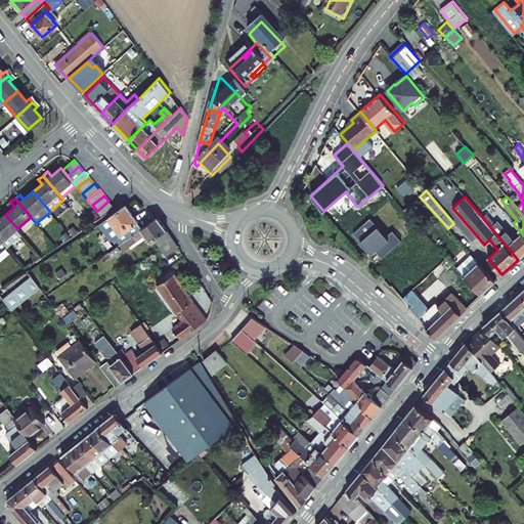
[(97,211),(102,217),(115,207),(108,201),(97,211)]
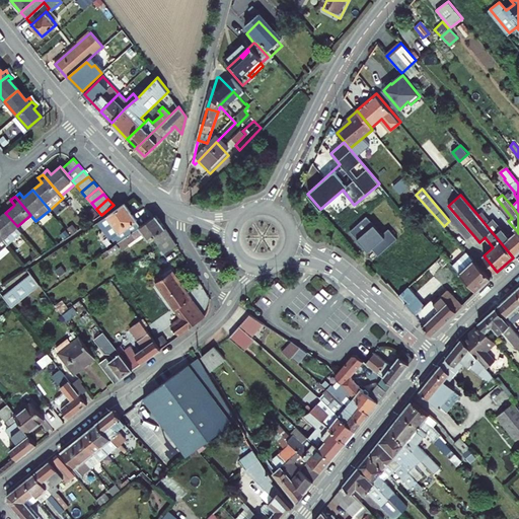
[(125,204),(99,221),(112,238),(116,235),(121,232),(124,238),(141,226),(125,204)]
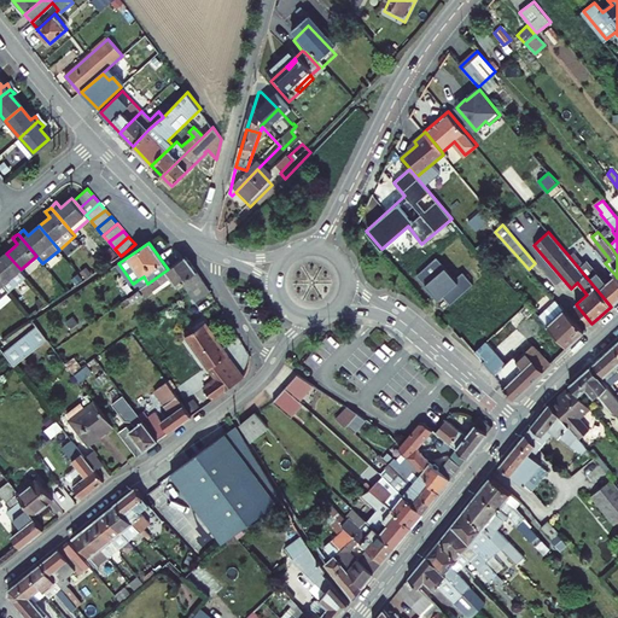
[(611,307),(617,299),(617,278),(616,275),(606,283),(587,261),(583,263),(573,252),(569,256),(611,307)]
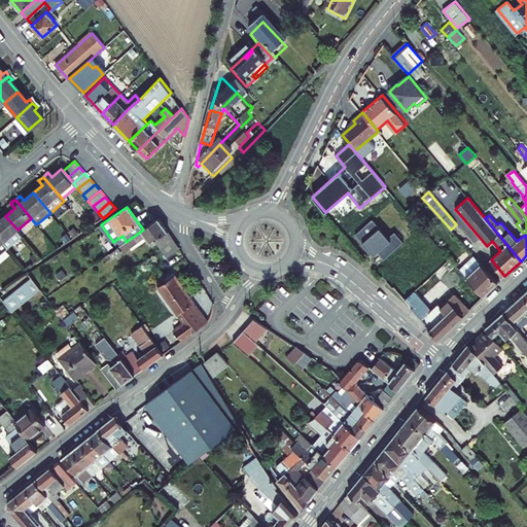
[(18,230),(5,216),(0,220),(0,237),(9,248),(23,237),(18,230)]
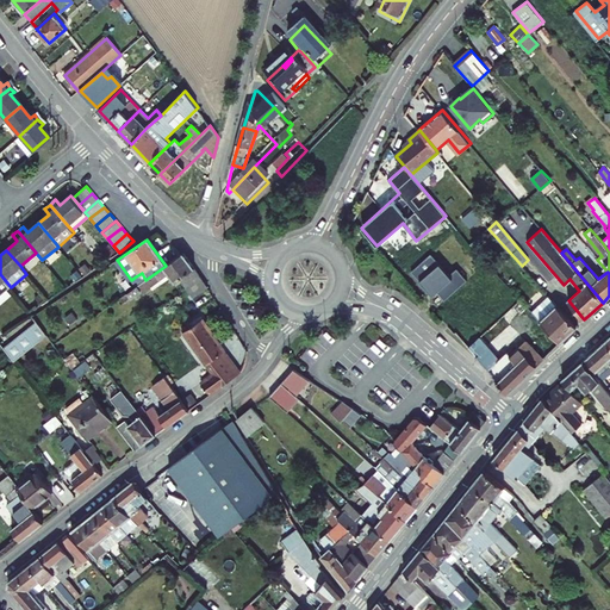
[(201,278),(185,253),(166,266),(145,280),(141,284),(126,293),(130,298),(131,299),(142,291),(142,293),(169,273),(176,282),(180,279),(187,287),(201,278)]
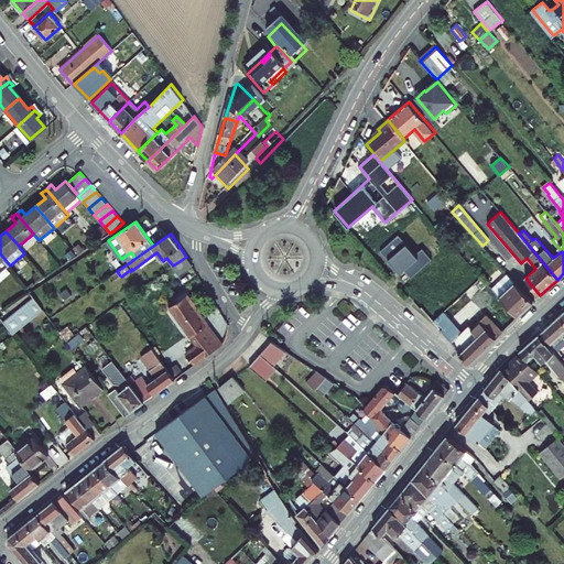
[(400,272),(404,269),(411,278),(432,259),(422,249),(416,255),(398,235),(380,251),(400,272)]
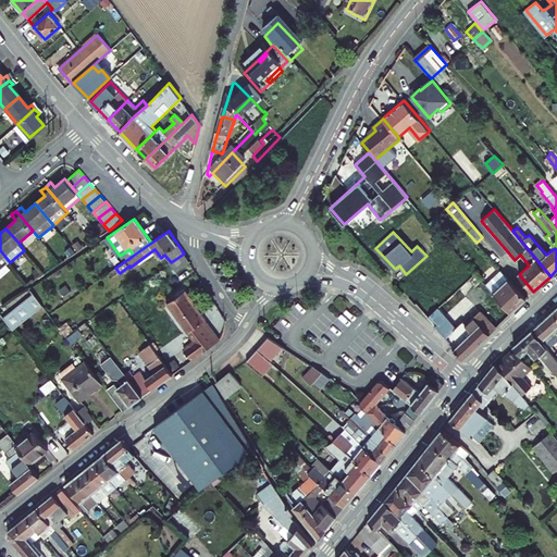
[(0,270),(10,262),(0,250),(0,270)]
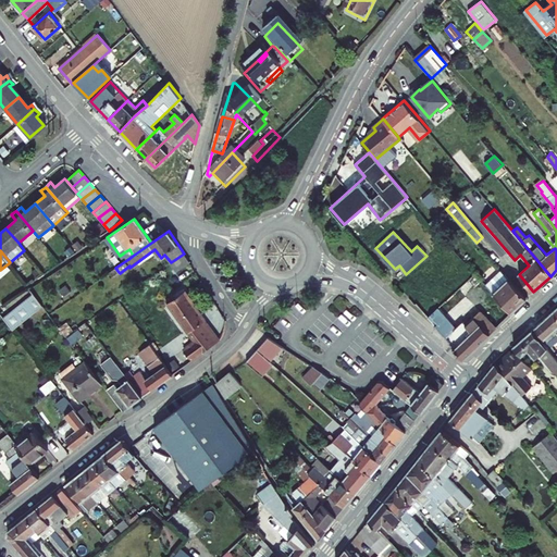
[(171,262),(177,271),(190,262),(184,254),(171,262)]
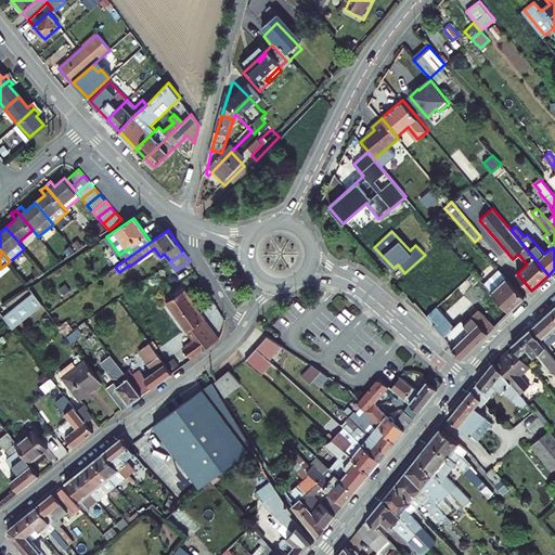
[(510,311),(525,297),(499,270),(483,284),(510,311)]
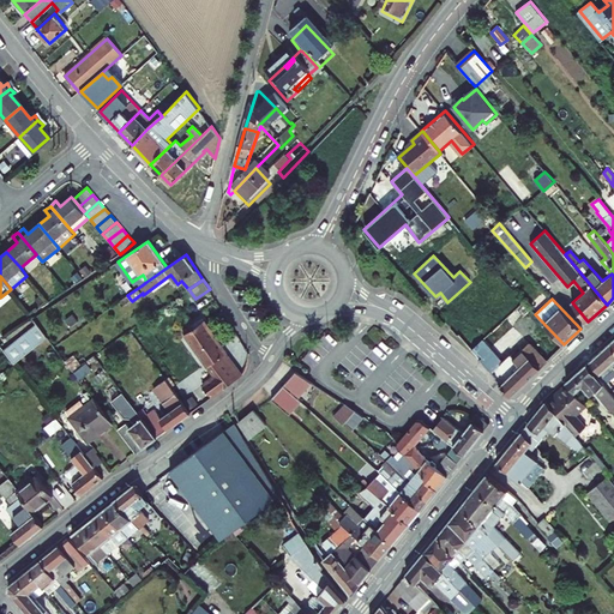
[(227,353),(204,320),(190,331),(187,327),(182,331),(215,375),(203,384),(212,397),(242,374),(226,353),(227,353)]
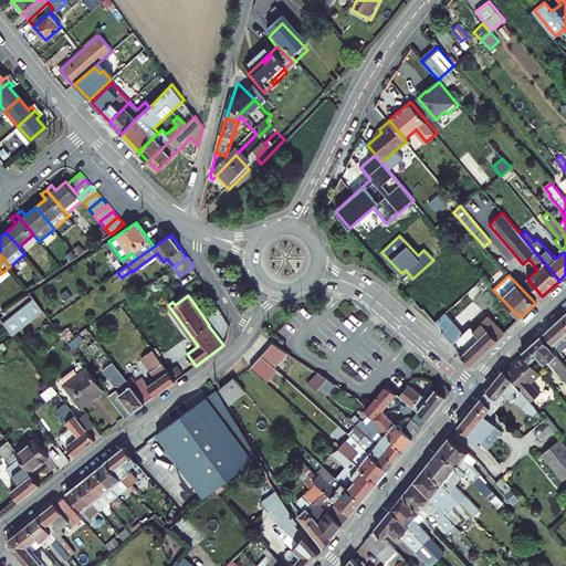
[(33,299),(3,323),(13,335),(43,311),(33,299)]
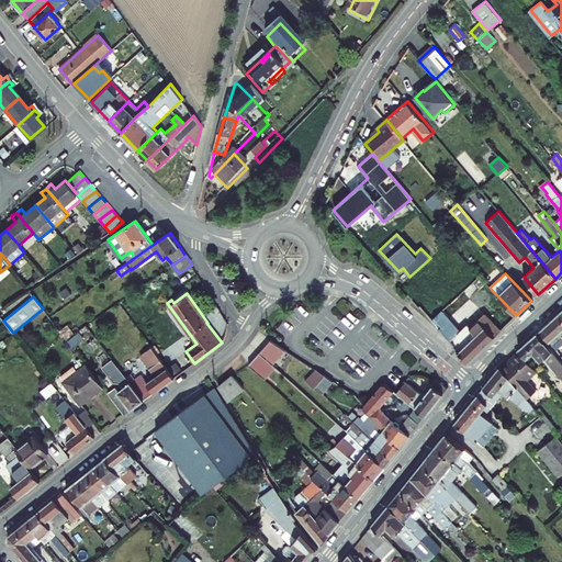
[(468,362),(501,330),(485,314),(463,335),(442,310),(431,319),(453,345),(458,350),(457,351),(468,362)]
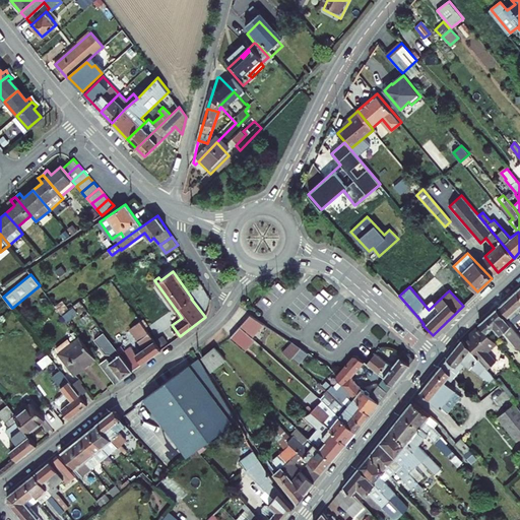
[(500,306),(511,320),(519,311),(519,297),(516,291),(500,306)]
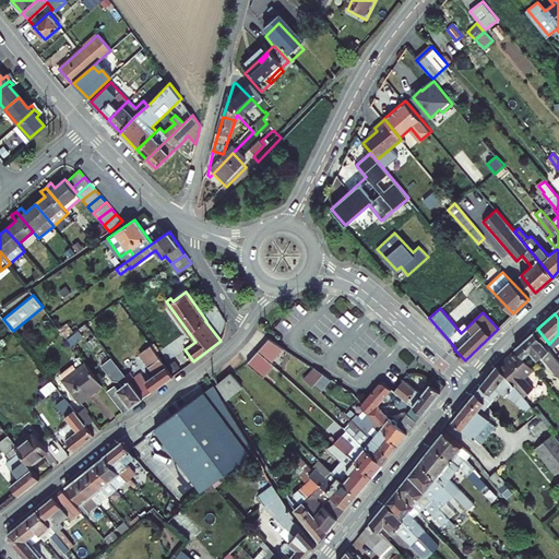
[(59,329),(66,337),(70,334),(73,333),(67,323),(59,329)]
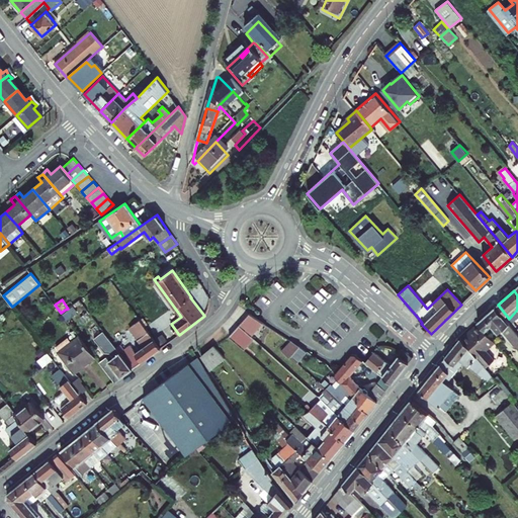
[(517,347),(517,335),(495,307),(478,323),(480,325),(485,331),(492,326),(498,334),(501,331),(515,348),(517,346),(517,347)]
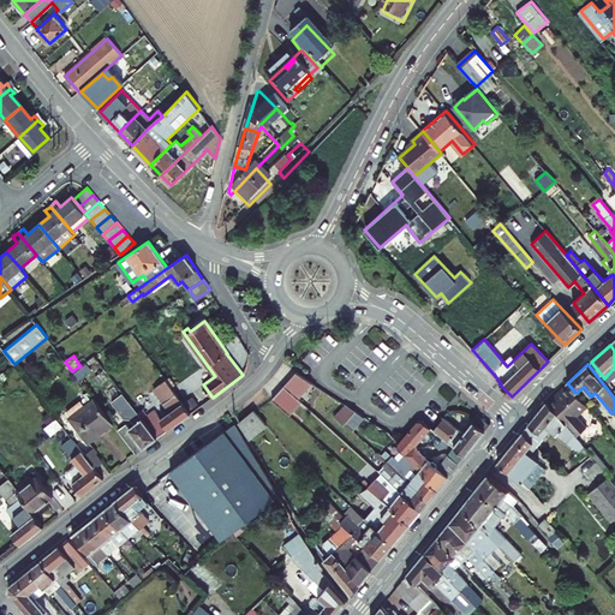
[(614,368),(604,378),(608,383),(614,376),(614,368)]
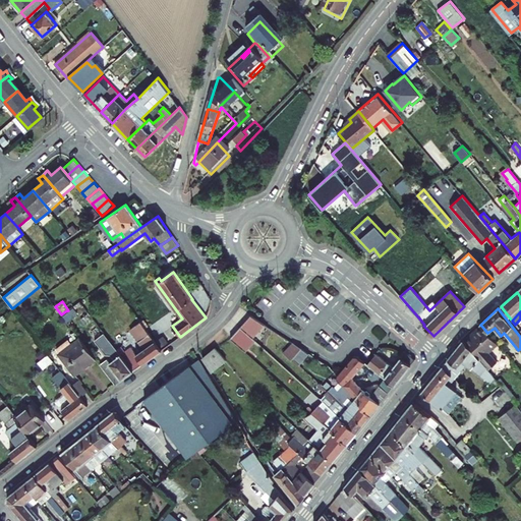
[(239,327),(251,338),(264,324),(249,314),(239,327)]
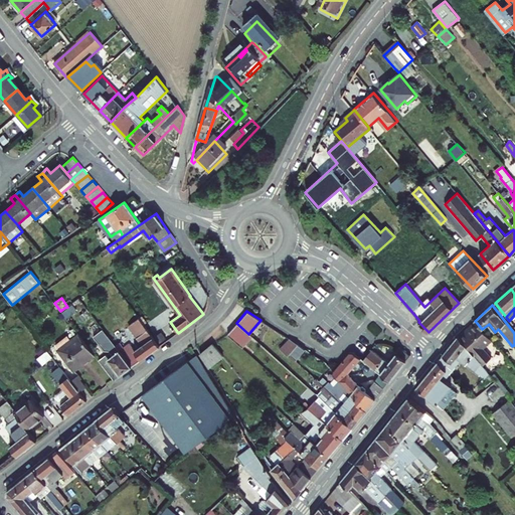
[(120,351),(132,366),(160,346),(140,318),(129,326),(143,345),(135,351),(130,343),(124,348),(120,351)]
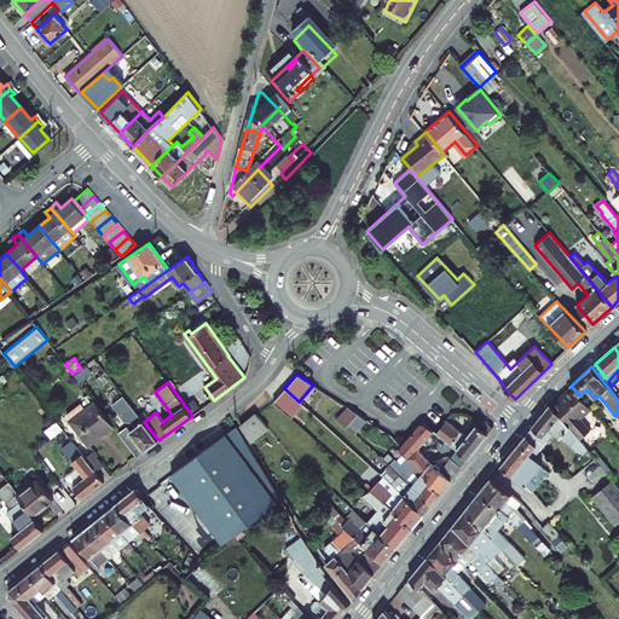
[(560,400),(573,388),(571,386),(557,398),(560,400)]
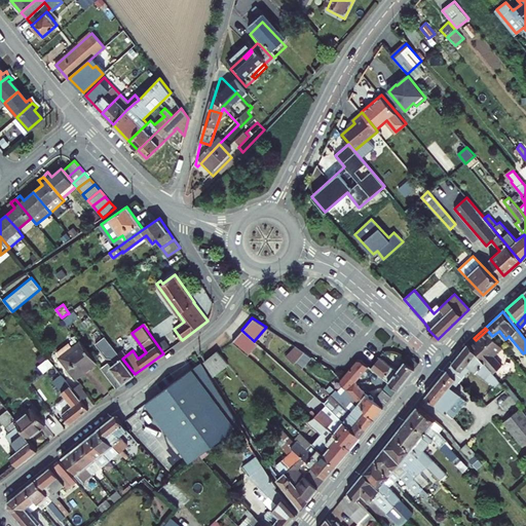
[(257,343),(254,341),(241,330),(231,341),(247,354),(257,343)]
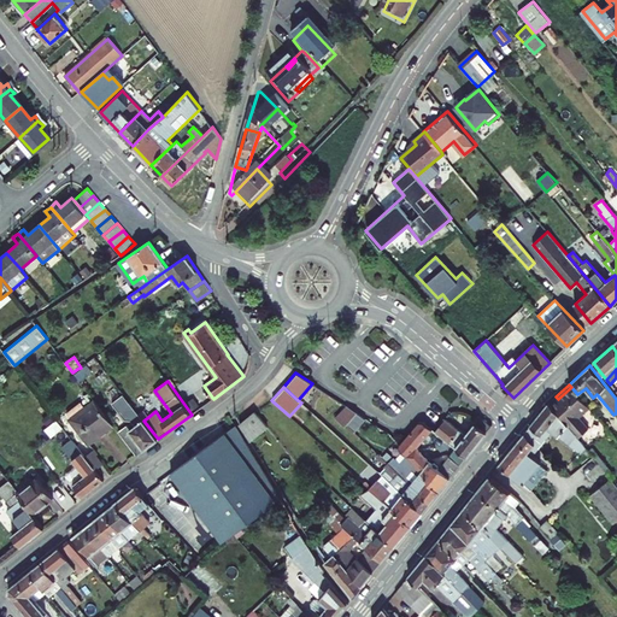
[(577,394),(571,387),(558,399),(556,397),(550,403),(563,419),(575,434),(586,424),(579,417),(589,407),(577,394)]
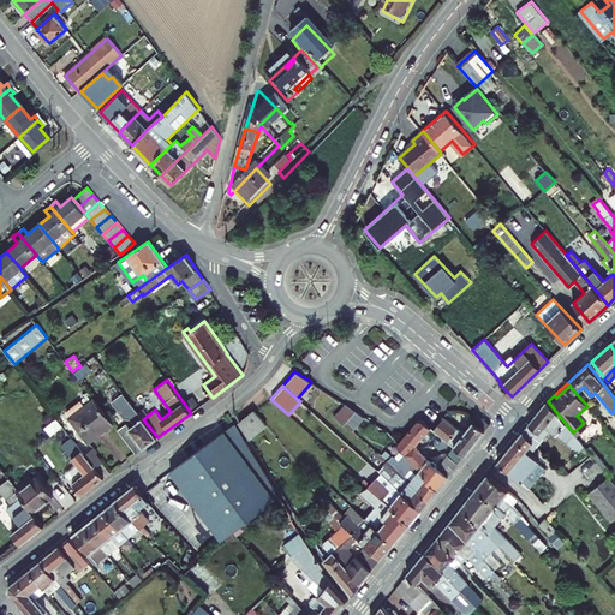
[(136,454),(157,437),(143,419),(138,413),(119,388),(112,394),(121,406),(115,411),(126,424),(118,431),(136,454)]
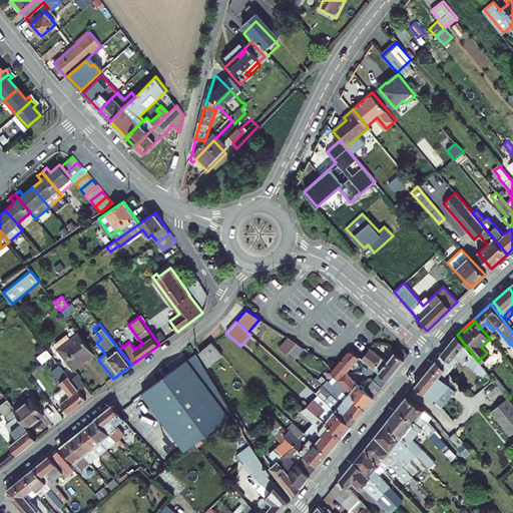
[(72,366),(74,369),(94,353),(79,333),(71,339),(67,334),(55,343),(59,348),(59,349),(66,359),(64,361),(69,368),(72,366)]
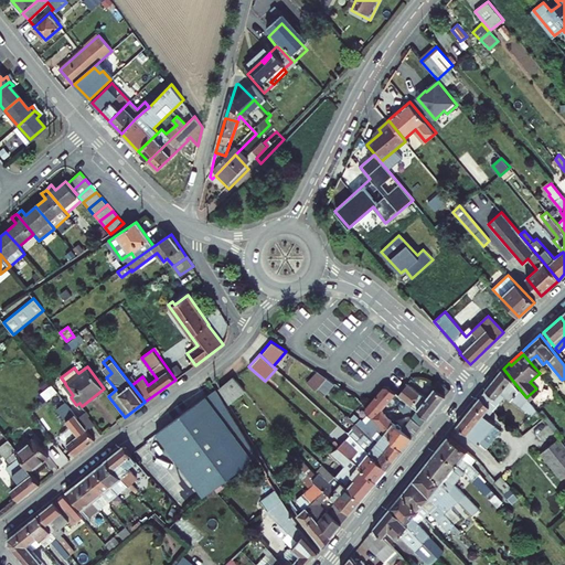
[(534,426),(544,419),(515,384),(503,369),(481,396),(490,406),(493,411),(507,395),(531,415),(528,418),(534,426)]
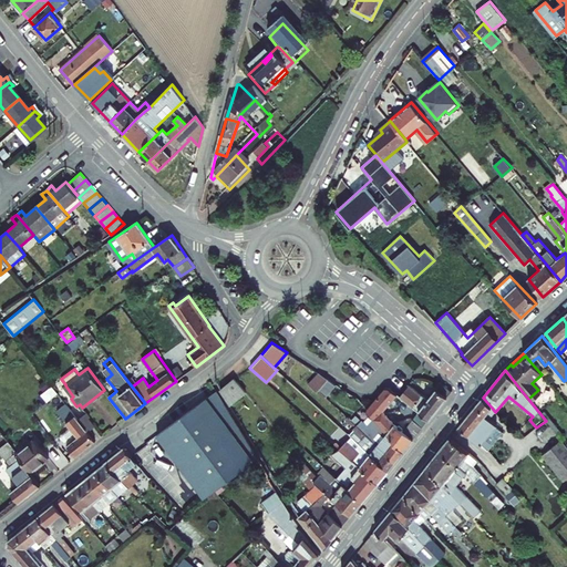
[(307,384),(317,391),(317,390),(325,379),(316,373),(307,384)]
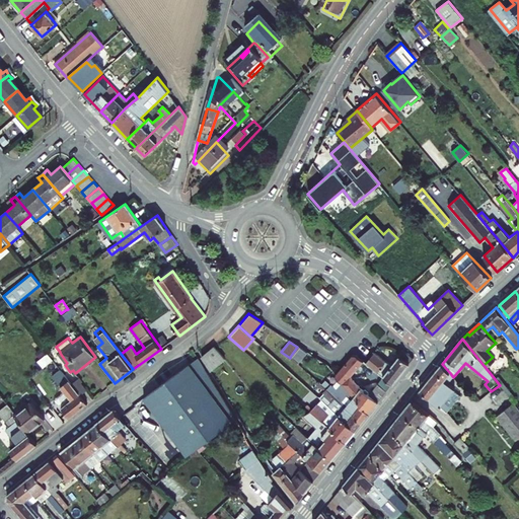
[(297,362),(304,352),(297,347),(290,357),(297,362)]
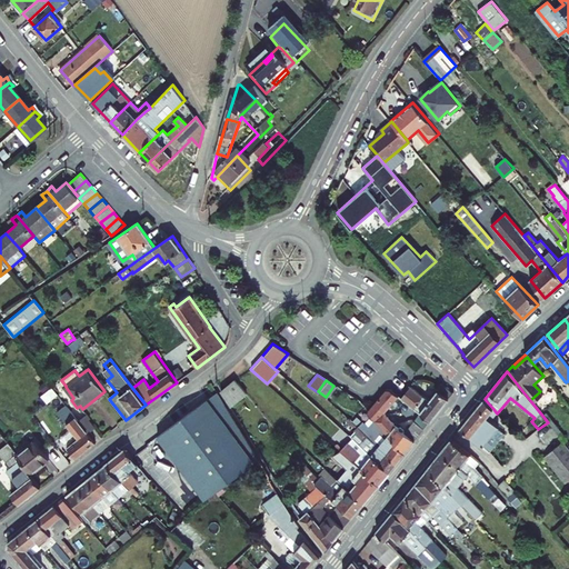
[(438,386),(439,387),(451,396),(456,390),(442,380),(438,386)]
